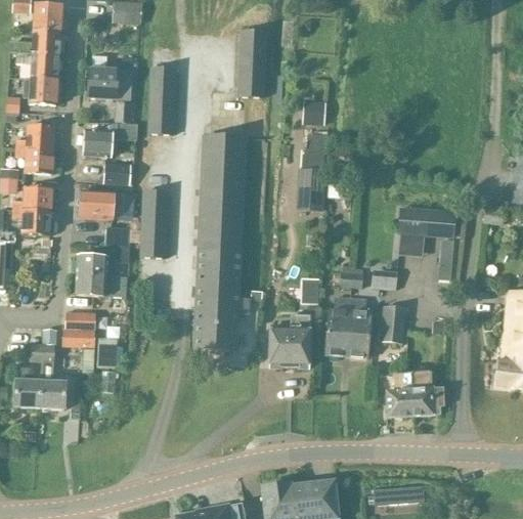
[(31,12),(31,7),(32,0),(12,0),(12,11),(31,12)]
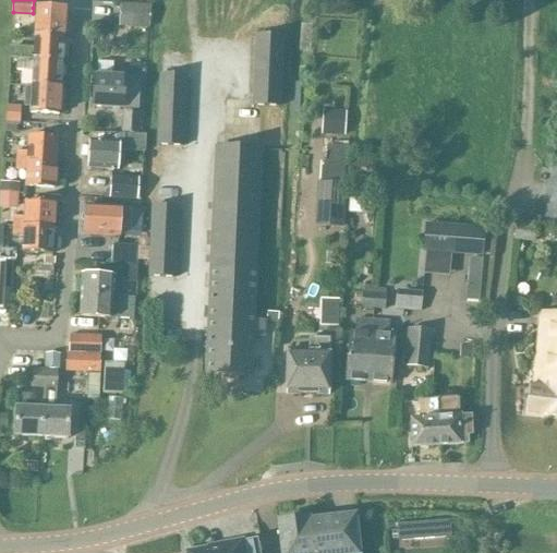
[(147,22),(149,2),(131,0),(121,0),(119,19),(147,22)]
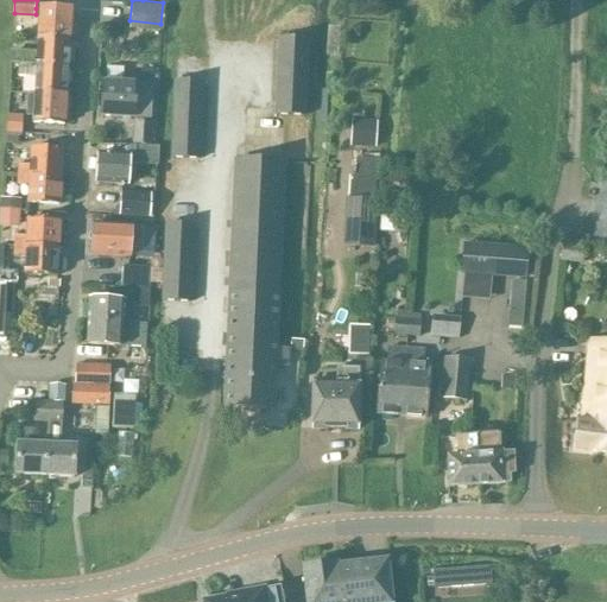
[(40,4),(38,33),(70,36),(71,5),(40,4)]
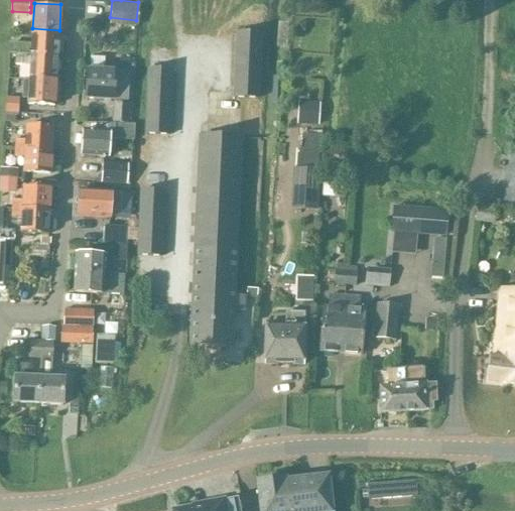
[(17,40),(17,50),(58,53),(59,30),(32,28),(31,41),(17,40)]
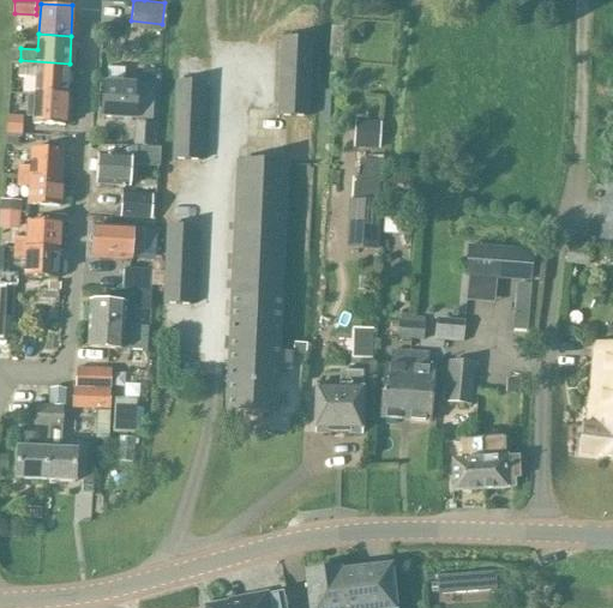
[(308,112),(311,35),(282,34),(278,110),(308,112)]
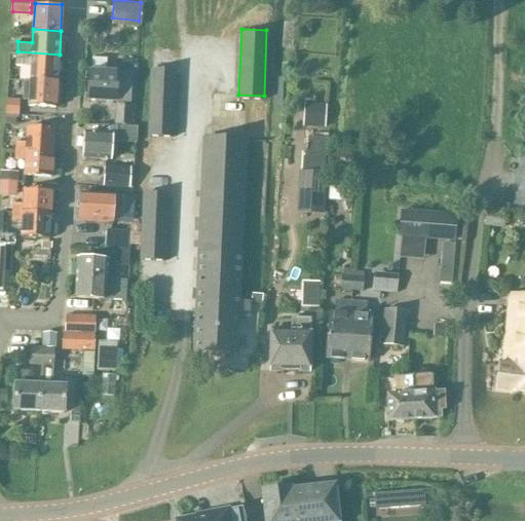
[(15,74),(58,77),(60,54),(17,51),(16,62),(15,74)]
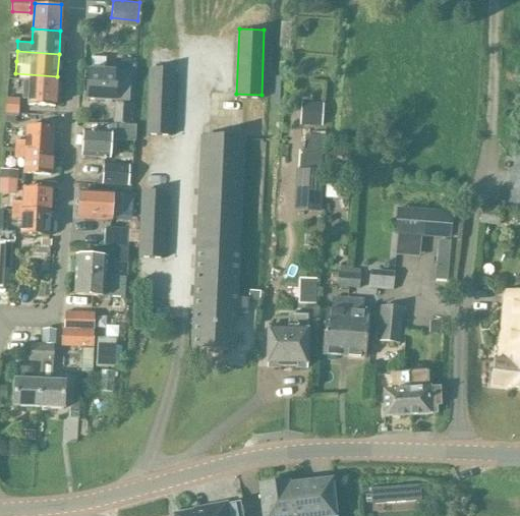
[(106,60),(106,54),(92,53),(91,67),(104,68),(106,68),(106,60)]
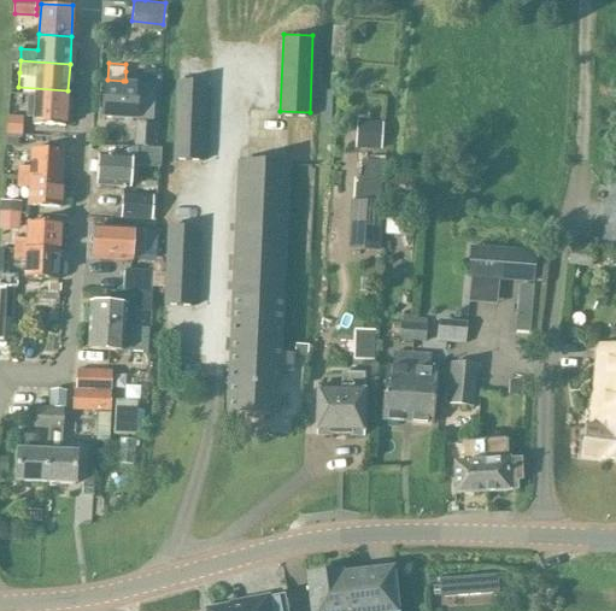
[(104,80),(101,113),(136,115),(153,116),(156,86),(160,86),(160,72),(125,71),(125,81),(123,81),(107,80),(104,80)]
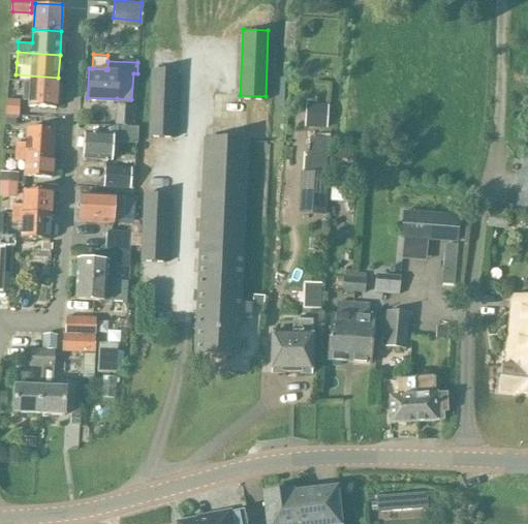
[(175,133),(178,68),(152,67),(149,132),(175,133)]
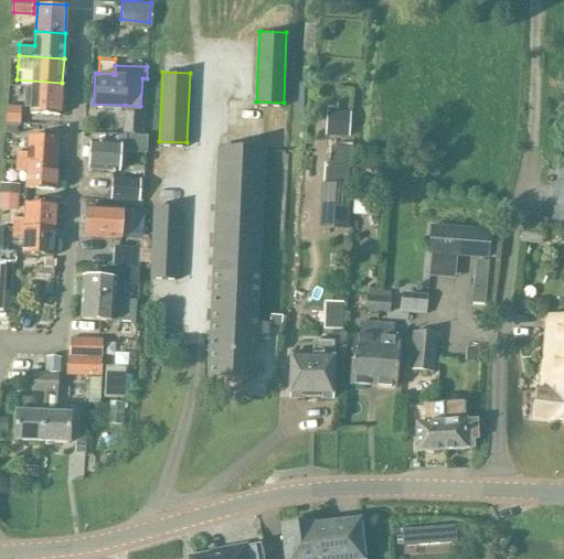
[(33,82),(33,84),(25,83),(24,104),(31,104),(31,109),(61,111),(61,100),(66,98),(66,86),(62,84),(62,83),(17,79),(17,81),(33,82)]
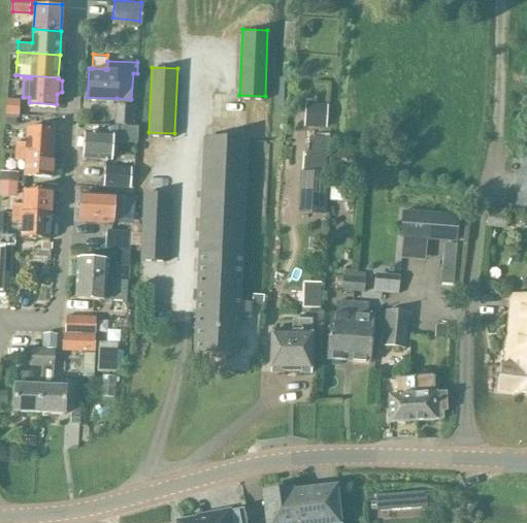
[(6,96),(5,111),(19,112),(20,97),(6,96)]
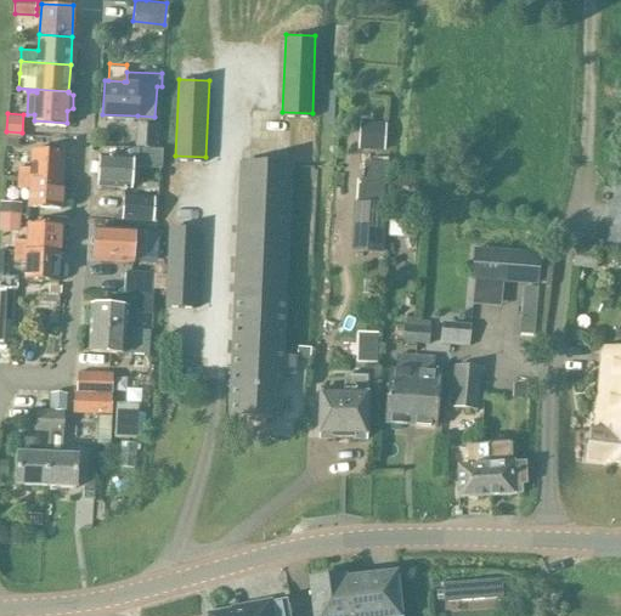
[(153,142),(154,122),(137,122),(136,141),(153,142)]
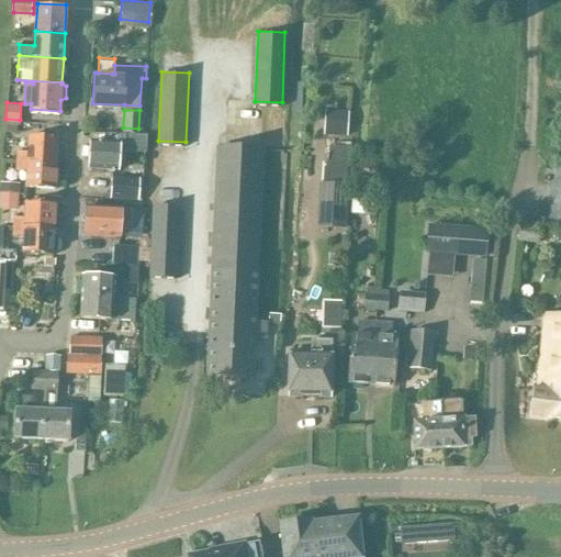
[(6,127),(20,129),(20,120),(6,119),(6,127)]
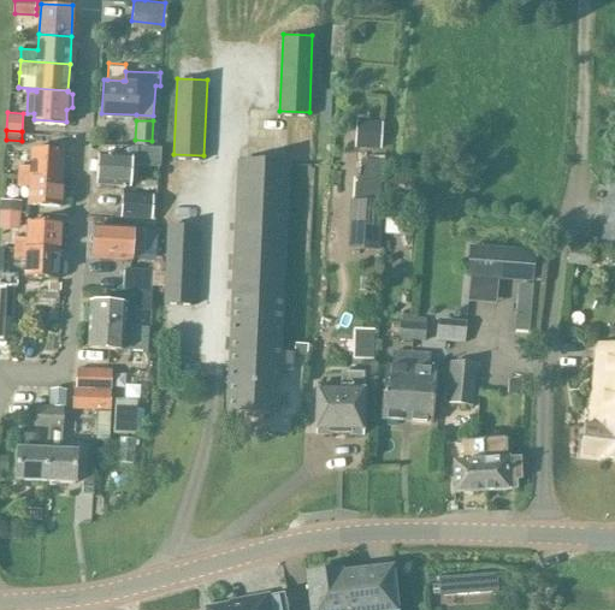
[(125,183),(129,183),(130,160),(136,160),(137,143),(117,142),(117,152),(99,150),(96,182),(123,183),(123,184),(125,184),(125,183)]
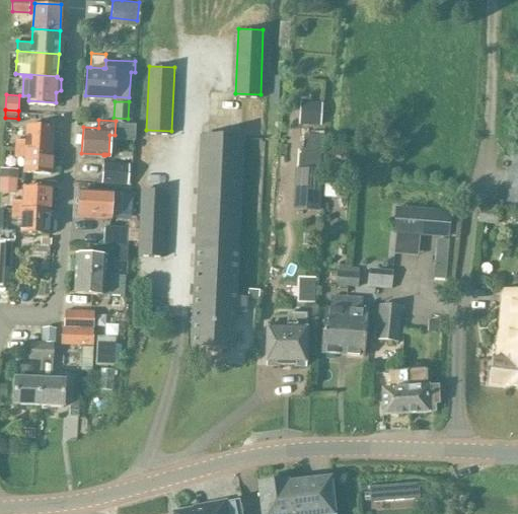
[(16,137),(16,146),(53,148),(55,125),(27,123),(26,138),(16,137)]
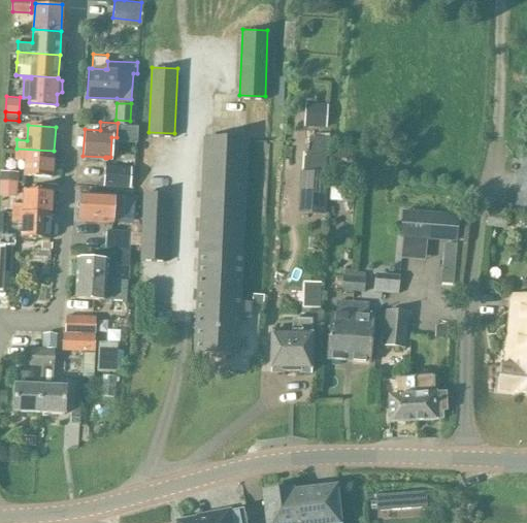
[(329,134),(309,133),(308,150),(329,151),(329,134)]
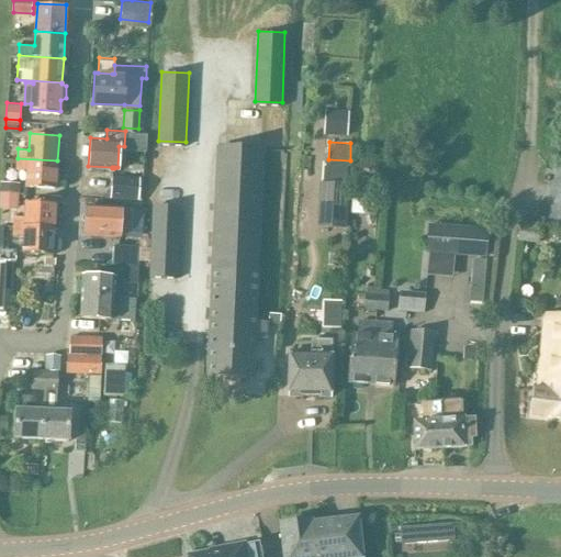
[(217,144),(208,371),(253,374),(255,336),(267,336),(268,318),(255,318),(264,146),(217,144)]
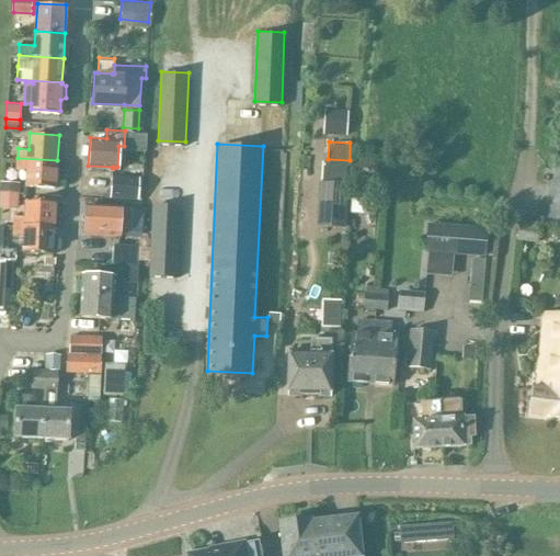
[(57,160),(18,158),(18,167),(27,168),(26,183),(56,184),(57,160)]
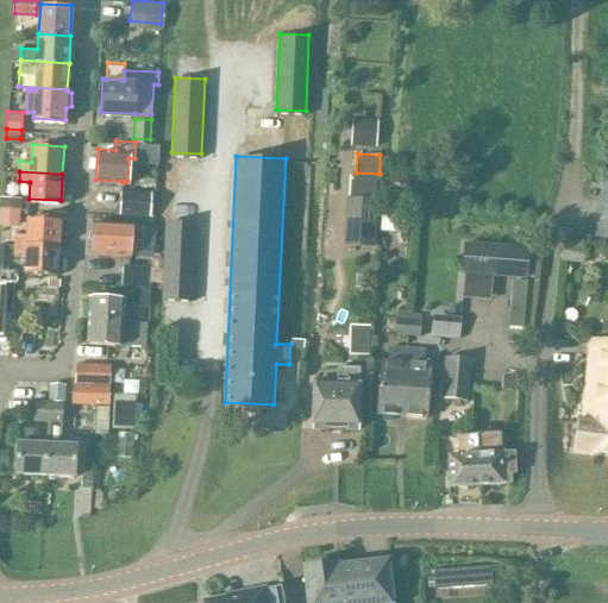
[(377,184),(376,184),(350,183),(349,183),(349,195),(375,196),(376,196),(377,184)]
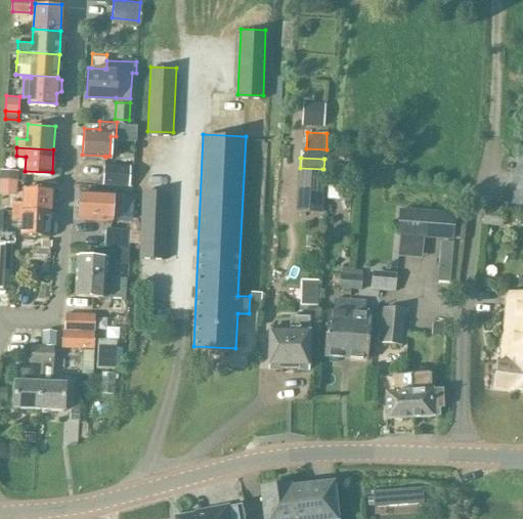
[(328,174),(351,175),(351,163),(328,162),(328,174)]
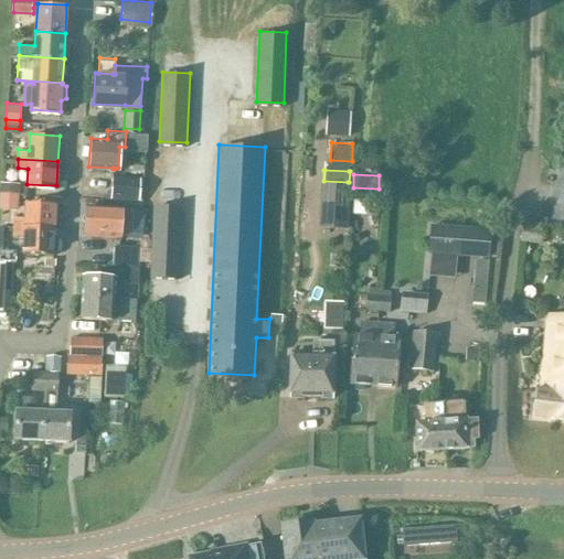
[(114,175),(113,195),(138,197),(140,176),(114,175)]
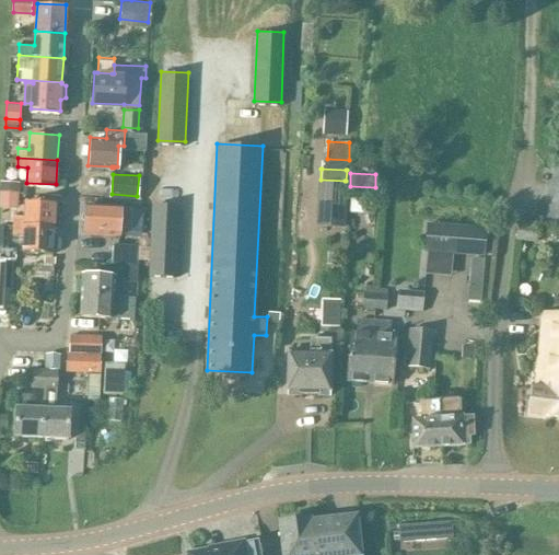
[(0,177),(0,189),(20,191),(20,178),(1,177),(0,177)]
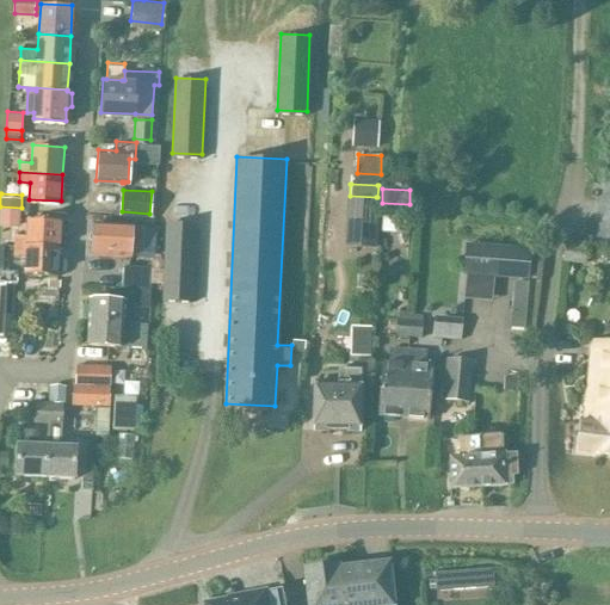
[(347,196),(345,244),(377,245),(380,197),(377,197),(376,197),(350,196),(347,196)]
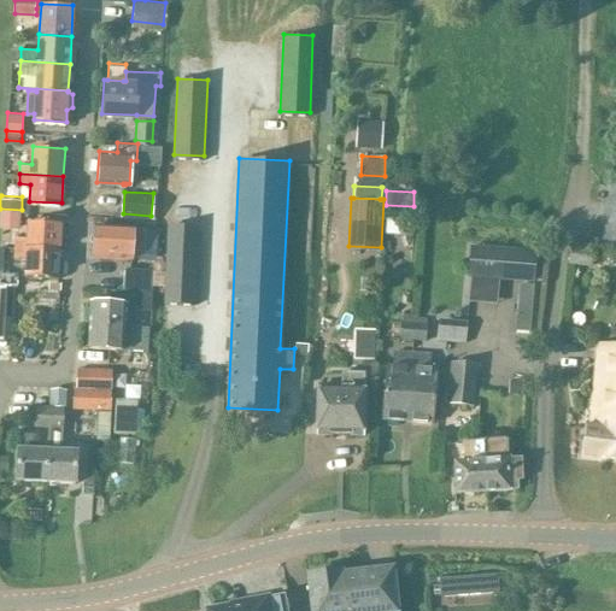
[(0,222),(21,224),(22,210),(0,209),(0,222)]
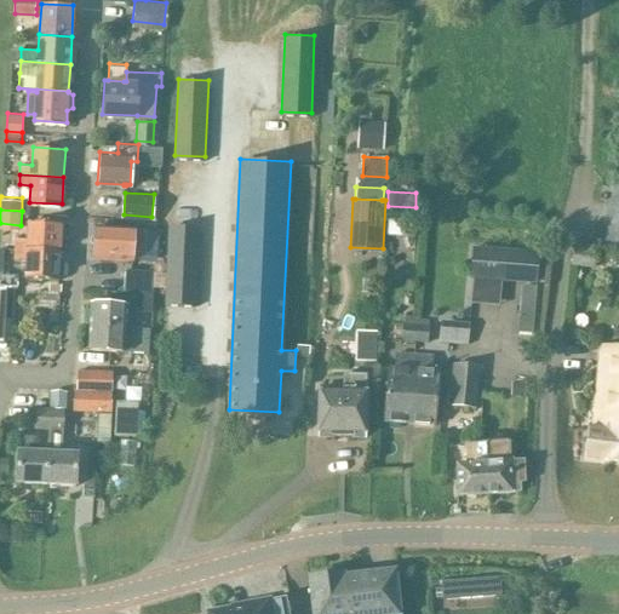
[(16,236),(16,246),(59,250),(61,221),(29,219),(28,236),(16,236)]
